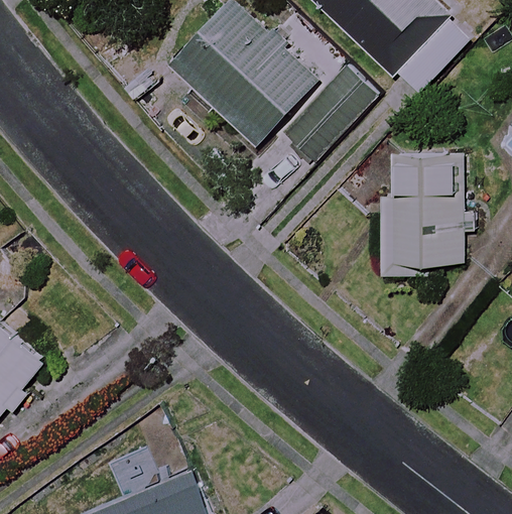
[(315,82),(225,0),(210,0),(181,33),(186,37),(164,61),(258,146),(315,82)]
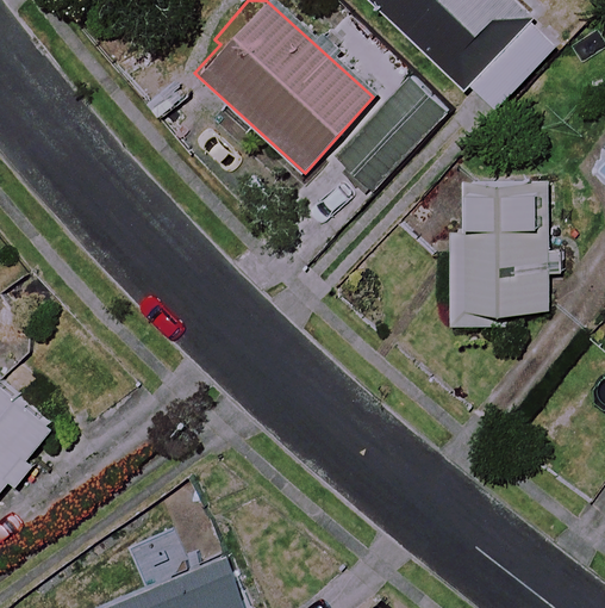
[(471,87),(493,110),(557,45),(534,23),(538,19),(518,0),(367,0),(463,94),(471,87)]
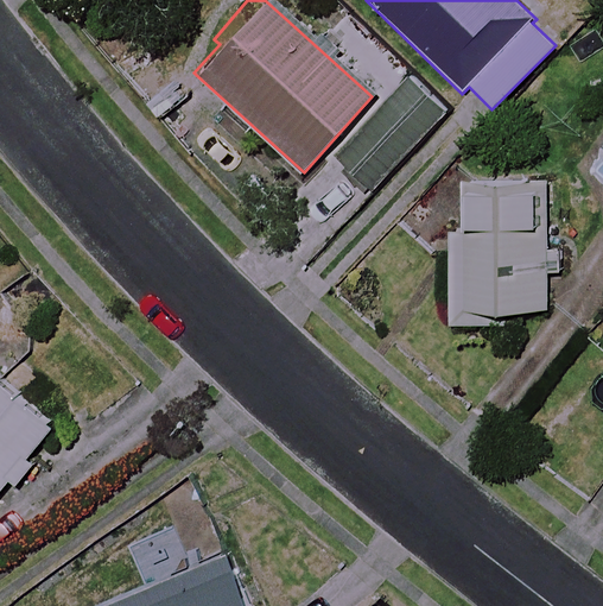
[(443,114),(406,79),(328,161),(366,196),(443,114)]
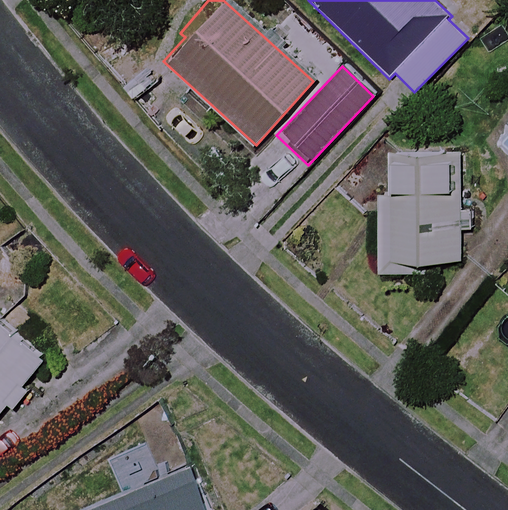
[(507,106),(497,123),(507,130),(507,106)]
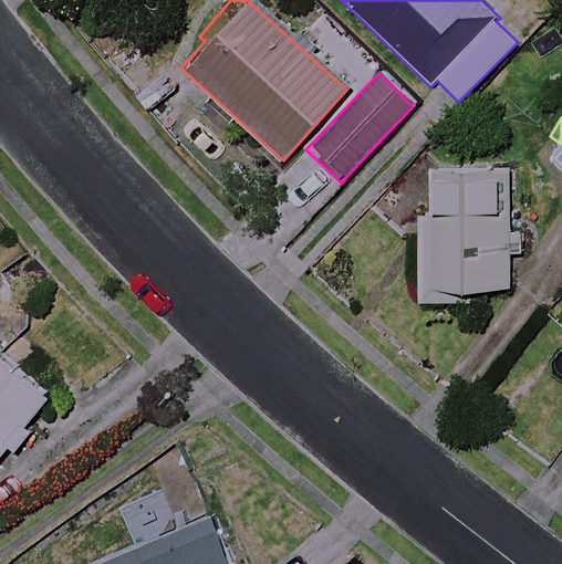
[(432,164),(428,219),(416,218),(412,302),(465,305),(466,288),(509,290),(512,223),(500,223),(502,168),(432,164)]
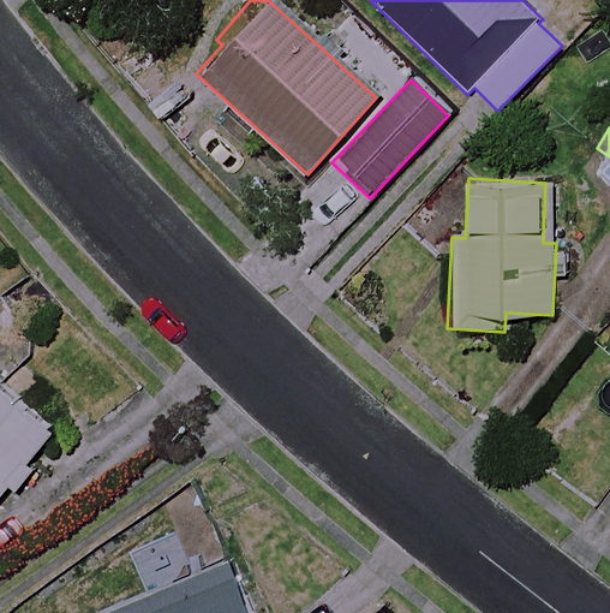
[(0,498),(6,491),(16,499),(40,470),(31,462),(55,433),(0,385),(0,498)]
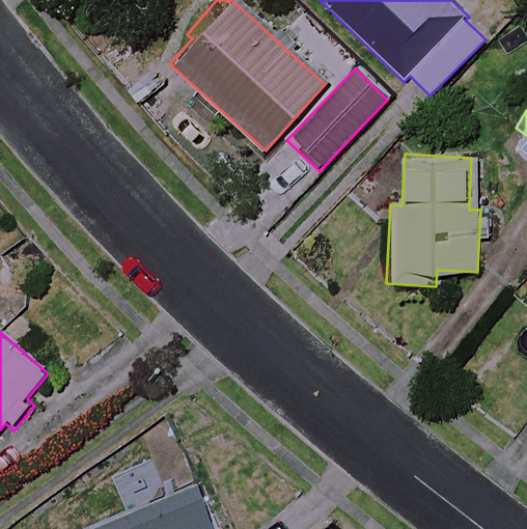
[(214,528),(196,485),(89,528),(214,528)]
